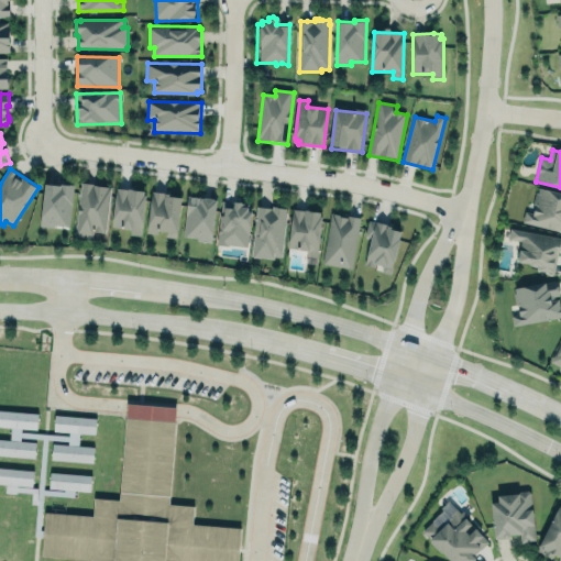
[(94,238),(76,235),(83,183),(112,186),(106,232),(95,231),(94,238)]
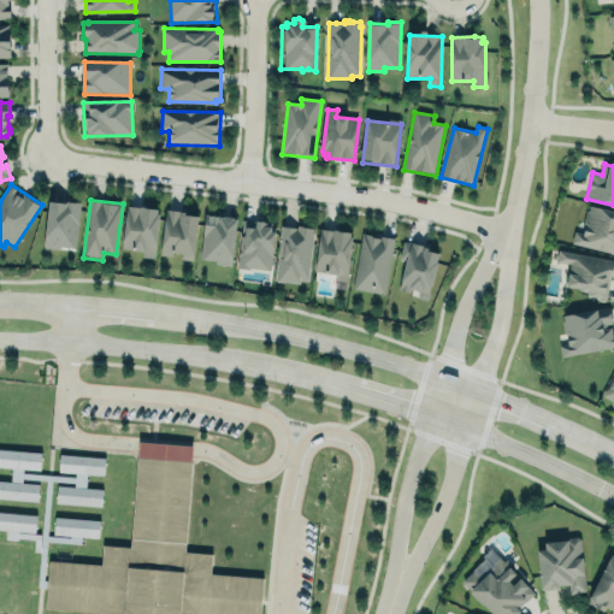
[(77,252),(82,205),(49,201),(45,248),(77,252)]
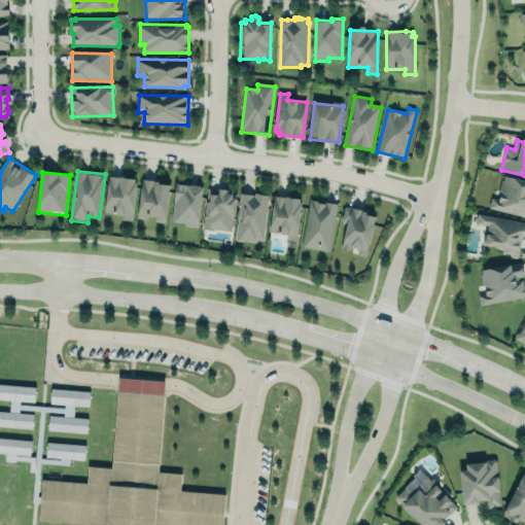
[(134,178),(130,220),(118,220),(119,214),(102,213),(106,176),(110,176),(114,175),(116,176),(126,174),(134,178)]
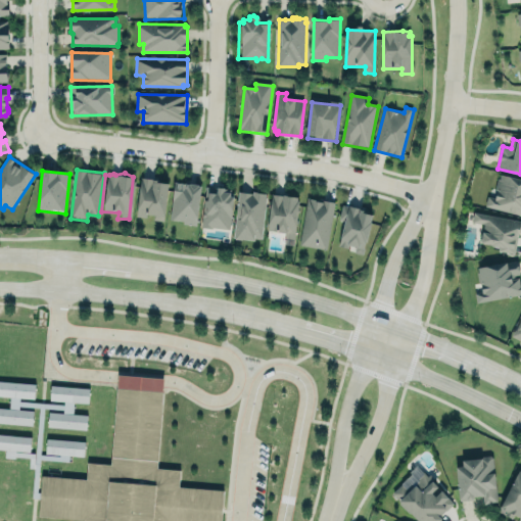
[(520,178),(502,174),(500,178),(498,178),(494,190),(498,190),(495,197),(487,196),(485,206),(520,215),(520,178)]
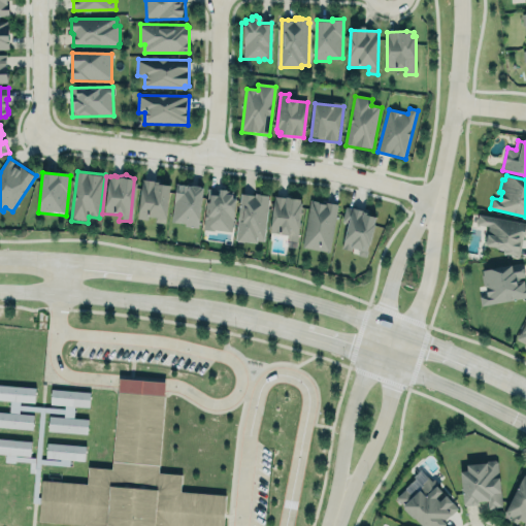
[(149,220),(139,219),(143,178),(160,181),(160,183),(171,184),(167,218),(165,219),(165,223),(156,222),(159,217),(149,216),(149,220)]
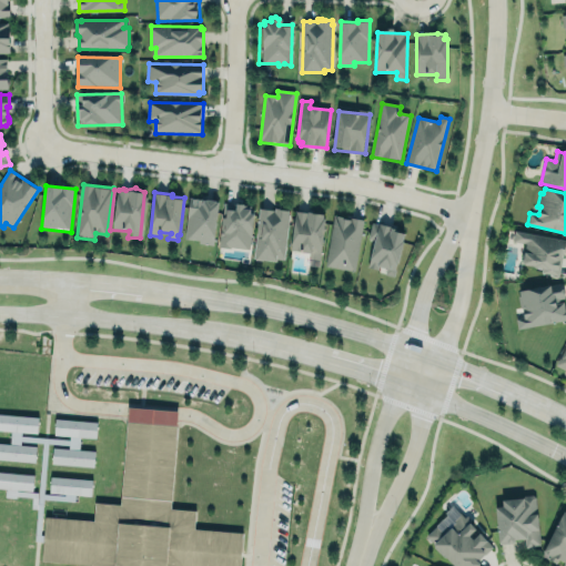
[(214,245),(220,200),(191,196),(185,239),(200,240),(200,243),(214,245)]
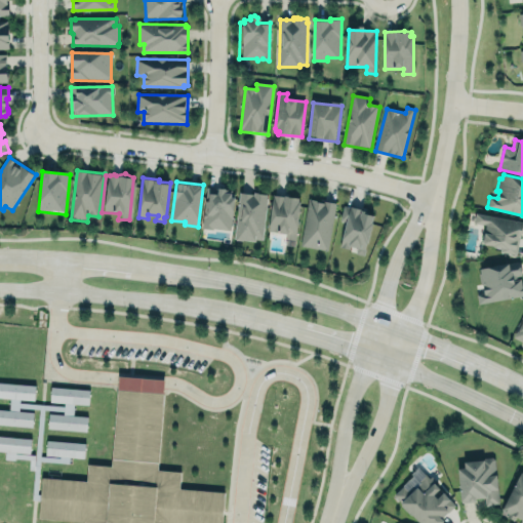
[(208,187),(219,189),(219,188),(227,188),(227,190),(233,190),(232,197),(236,197),(232,230),(214,229),(203,228),(208,187)]
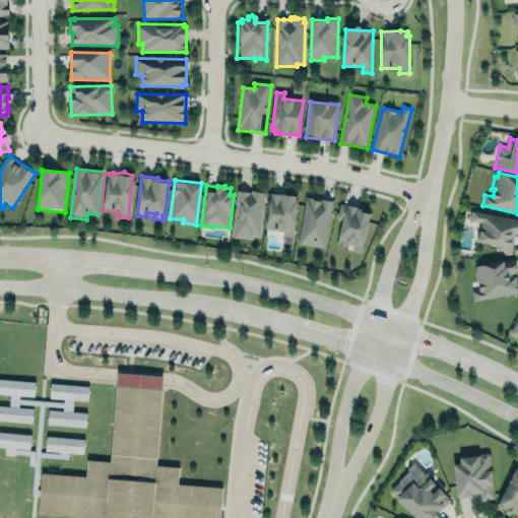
[(233,237),(235,238),(255,240),(255,238),(262,239),(266,197),(265,197),(266,193),(257,192),(258,191),(252,191),(252,192),(238,191),(233,237)]
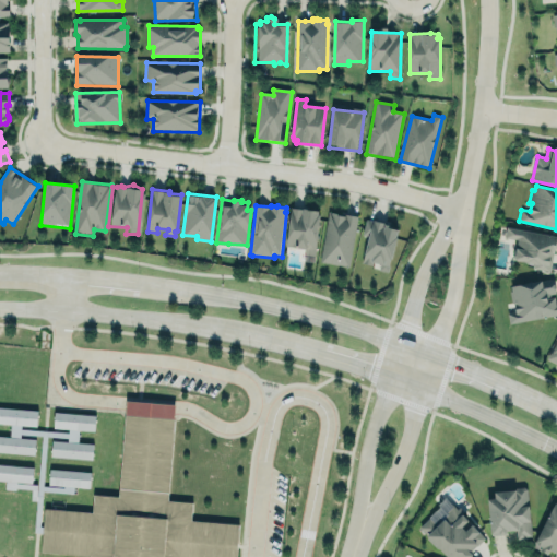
[(287,247),(292,208),(304,210),(305,208),(319,210),(319,214),(321,214),(316,257),(305,255),(306,249),(287,247)]
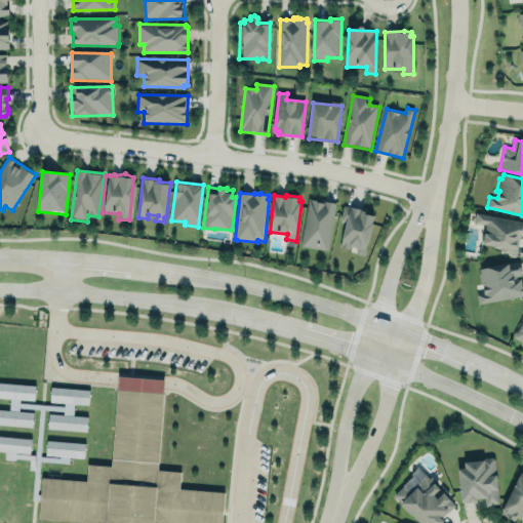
[(332,204),(326,252),(296,247),(306,199),(316,199),(321,202),(328,200),(332,204)]
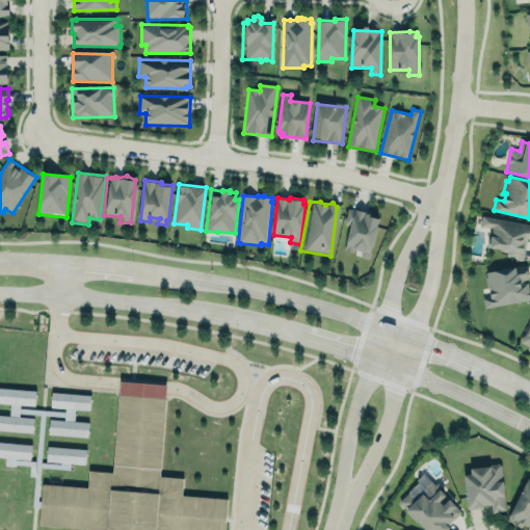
[(351,228),(346,252),(362,255),(361,258),(371,260),(380,217),(349,211),(345,227),(351,228)]
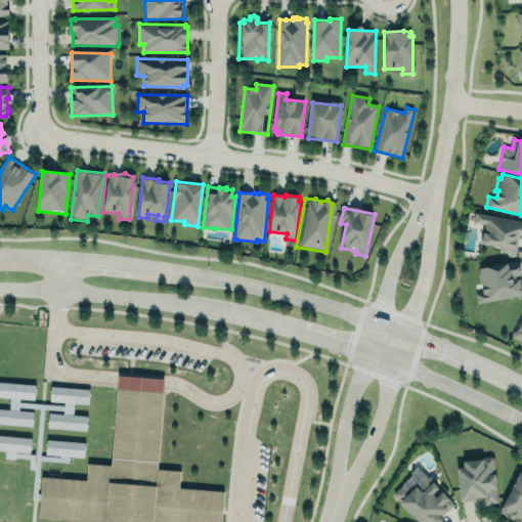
[(521,220),(476,213),(474,222),(486,224),(484,232),(482,234),(481,241),(483,243),(493,245),(492,246),(501,247),(501,251),(517,254),(520,232),(521,232),(521,220)]
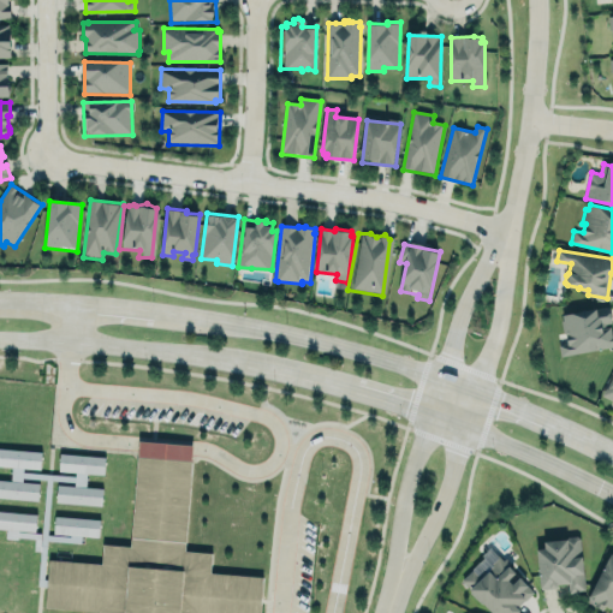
[(563,315),(596,308),(609,307),(612,317),(612,346),(561,357),(559,346),(567,344),(566,334),(564,334),(561,321),(564,320),(563,315)]
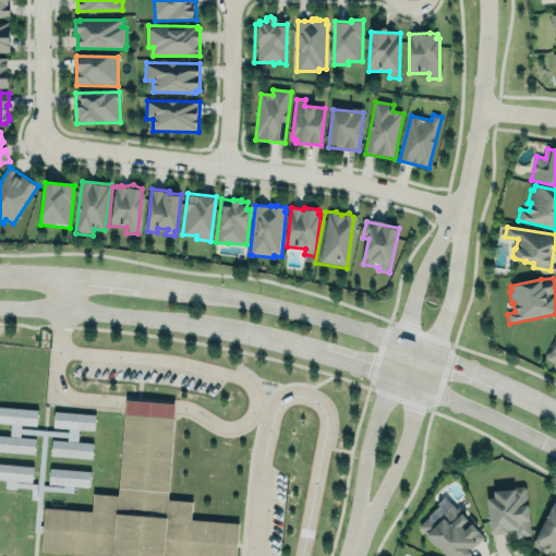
[(0,452),(36,455),(36,439),(22,438),(22,426),(38,427),(39,411),(0,408),(0,424),(12,425),(11,437),(0,436),(0,452)]
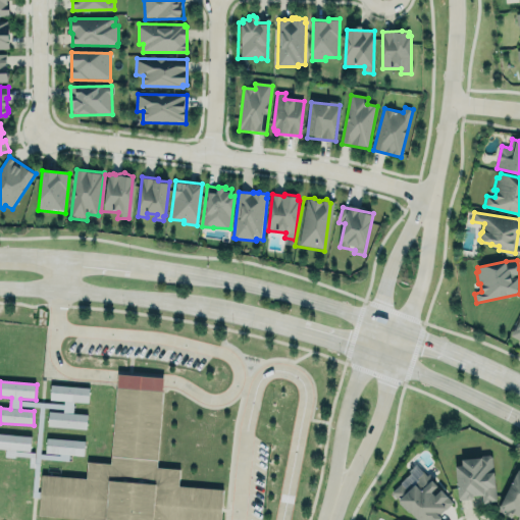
[(49,428),(88,430),(89,415),(73,414),(74,403),(90,404),(90,388),(51,386),(51,401),(64,402),(64,414),(49,413),(49,428)]
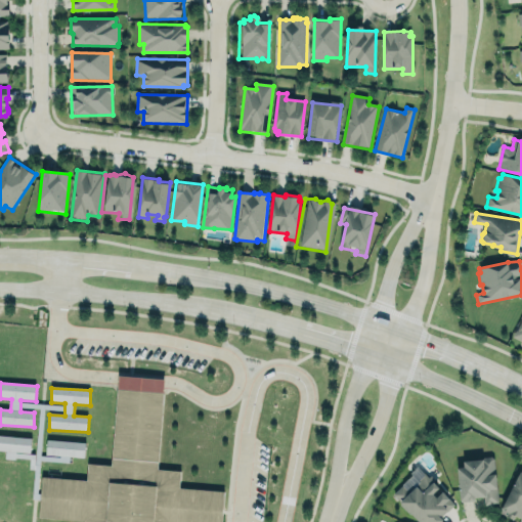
[(165,393),(158,469),(181,472),(180,488),(225,491),(222,521),(39,521),(43,477),(87,480),(88,464),(112,466),(119,389),(165,393)]
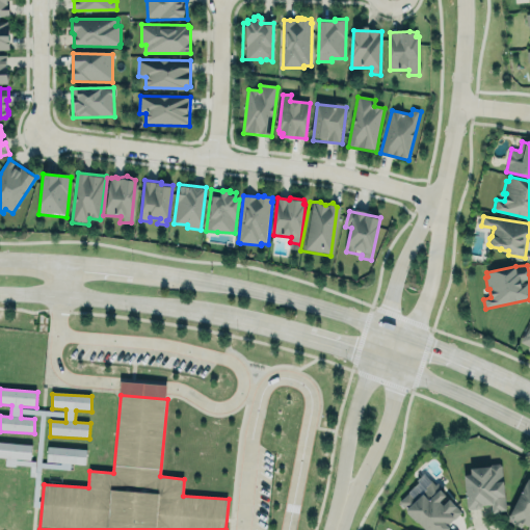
[(17,460),(32,460),(32,445),(0,443),(0,458),(7,459),(6,467),(17,468),(17,460)]
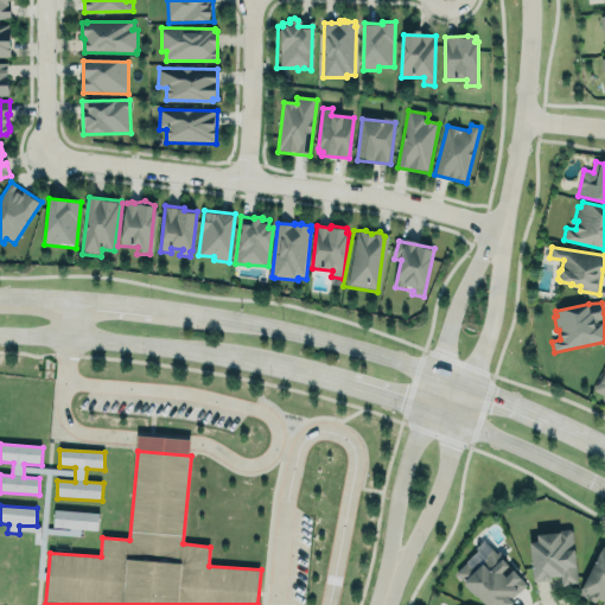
[(100,514),(55,511),(53,533),(82,534),(82,530),(99,532),(100,514)]
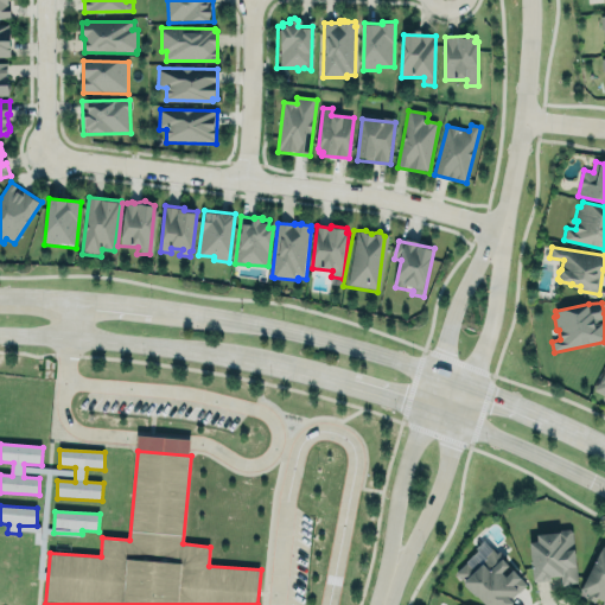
[(530,537),(534,583),(562,580),(562,586),(579,585),(574,534),(530,537)]
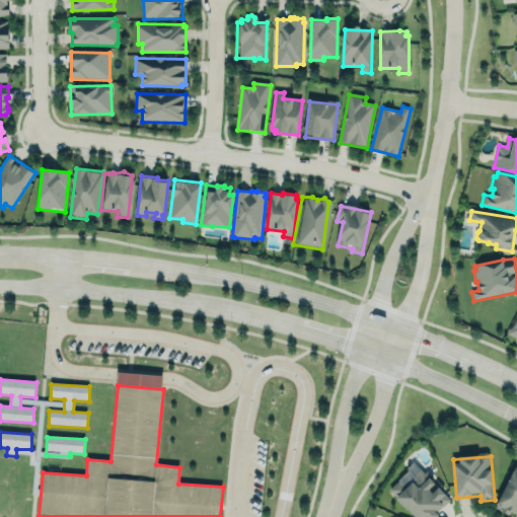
[(414,462),(407,468),(409,471),(398,481),(399,482),(390,491),(415,516),(438,516),(439,515),(437,513),(443,506),(443,507),(451,500),(448,497),(439,487),(430,477),(432,475),(428,471),(425,473),(414,462)]
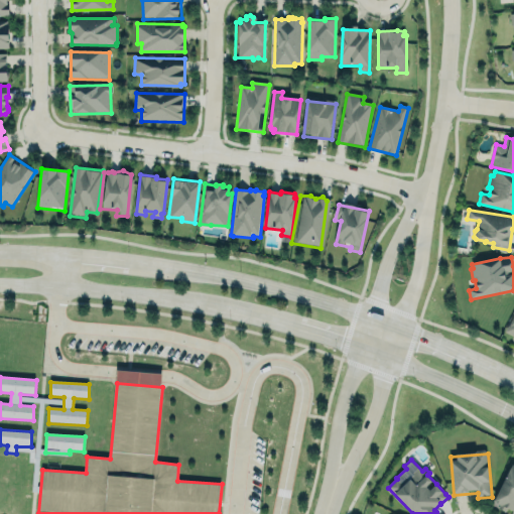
[(494,506),(511,513),(513,513),(513,465),(512,465),(494,506)]
